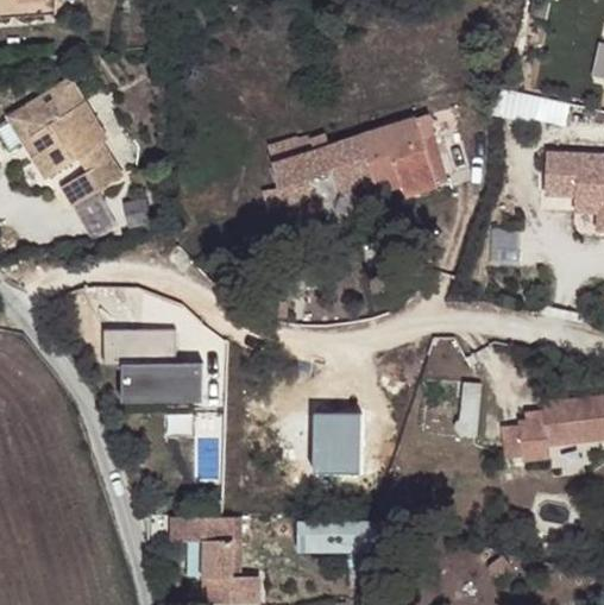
[(0,17),(45,16),(44,0),(33,0),(12,1),(12,0),(0,0),(0,17)]
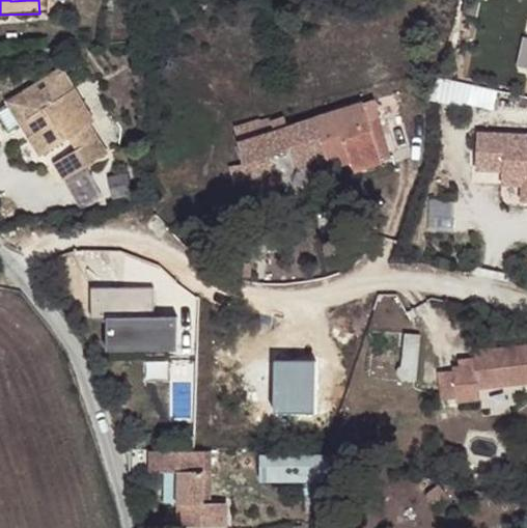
[(63,65),(51,73),(64,92),(77,85),(63,65)]
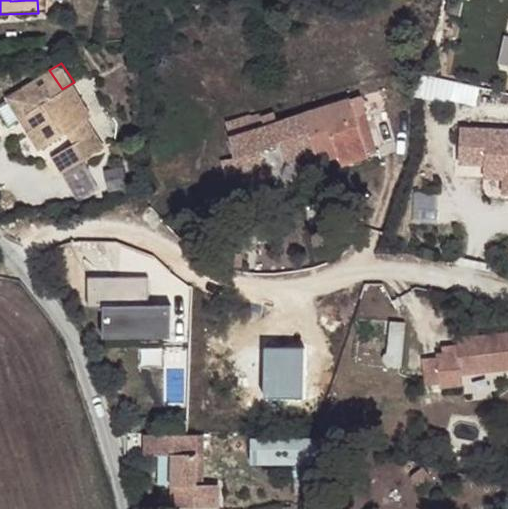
[(62,89),(49,70),(9,96),(21,114),(42,147),(67,131),(74,141),(51,156),(61,172),(81,159),(105,144),(88,117),(94,114),(74,82),(62,89)]
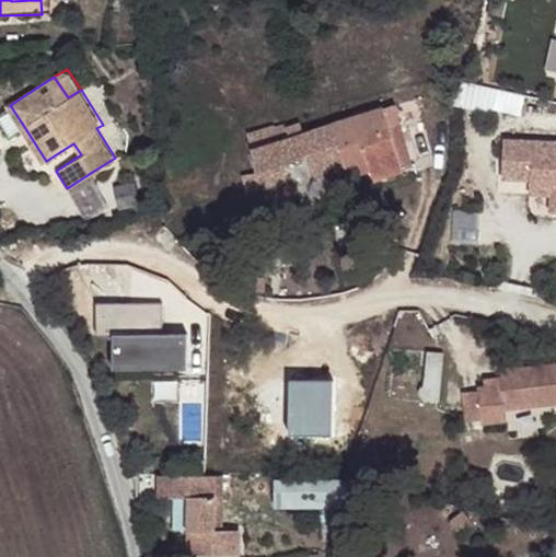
[(380,107),(386,126),(398,123),(393,103),(380,107)]
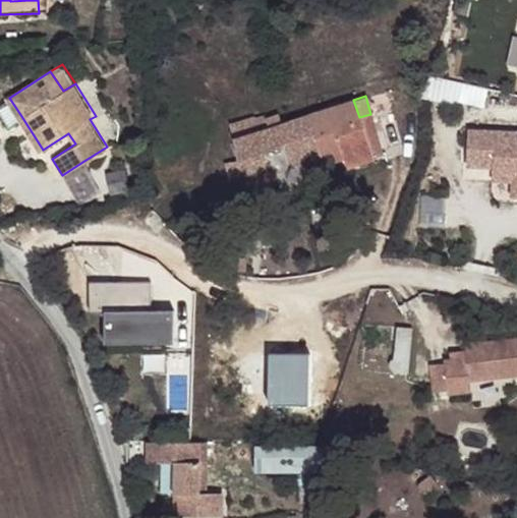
[(21,116),(9,98),(0,104),(0,111),(8,124),(21,116)]
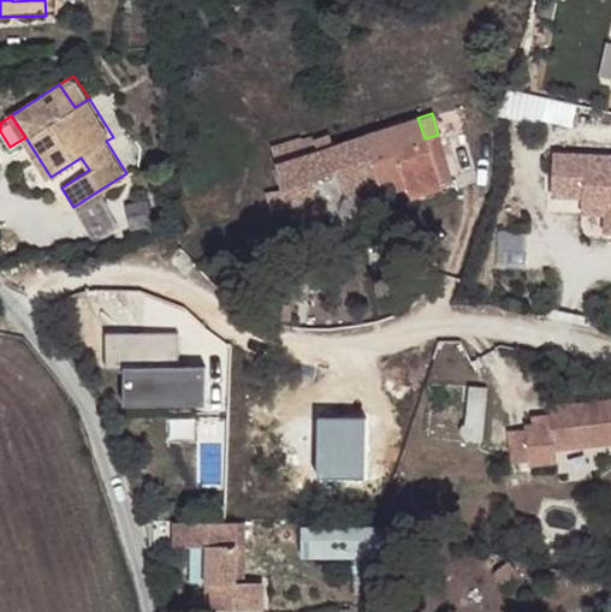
[(262,191),(268,214),(312,200),(306,179),(334,170),(342,194),(366,185),(371,198),(403,185),(405,196),(451,180),(438,135),(425,138),(417,118),(331,144),(326,132),(313,137),(315,149),(303,153),(298,137),(298,136),(267,144),(278,188),(262,191)]
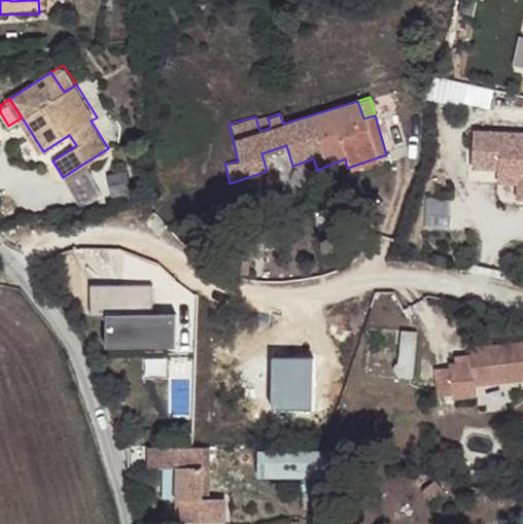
[(255,117),(259,131),(270,128),(268,117),(266,114),(255,117)]
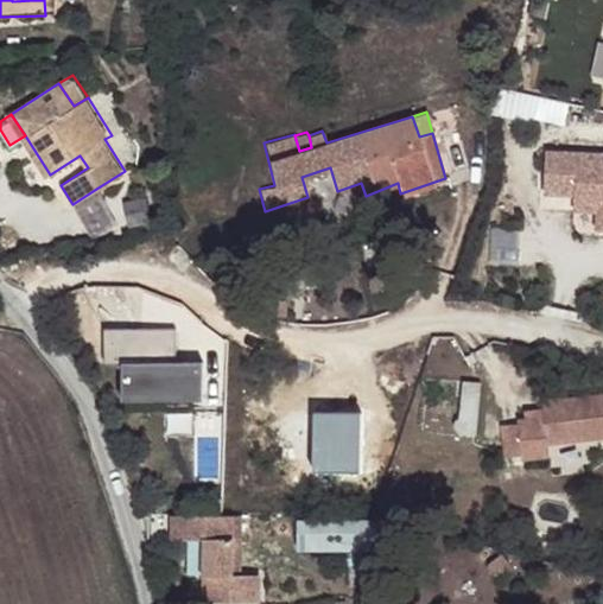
[(602,160),(552,159),(551,201),(582,201),(582,204),(602,204),(602,160)]
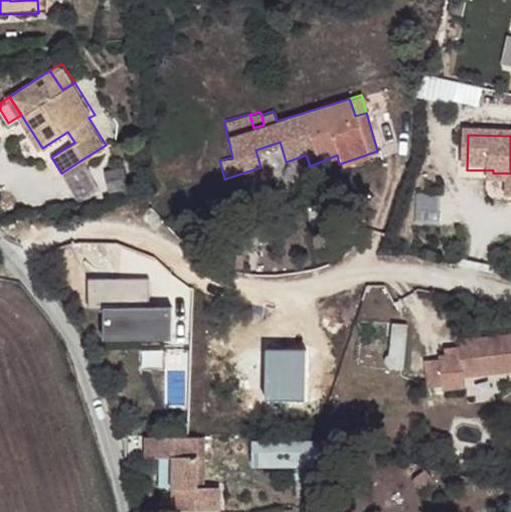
[(100,187),(81,160),(61,173),(79,200),(100,187)]
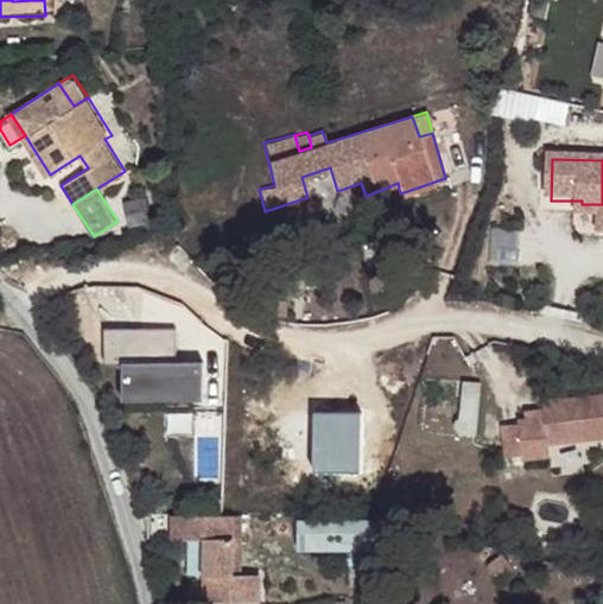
[(602,204),(582,204),(582,217),(602,217),(601,228),(602,227),(602,204)]
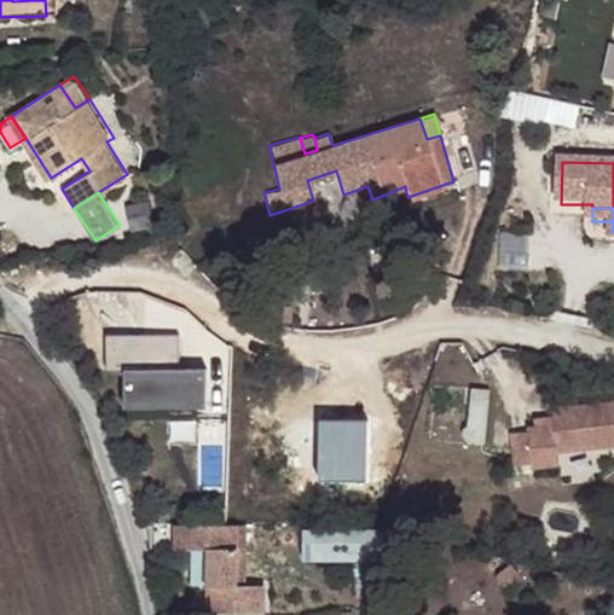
[(274,306),(274,320),(287,320),(287,305),(274,306)]
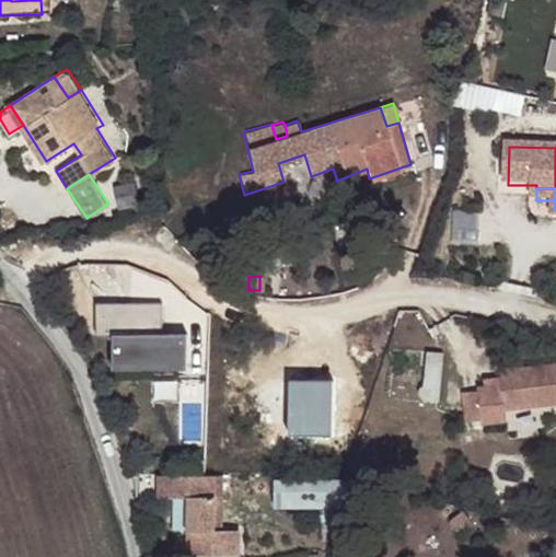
[(165,303),(100,303),(101,336),(118,336),(117,370),(190,369),(190,334),(166,334),(158,334),(158,324),(165,324),(165,303)]
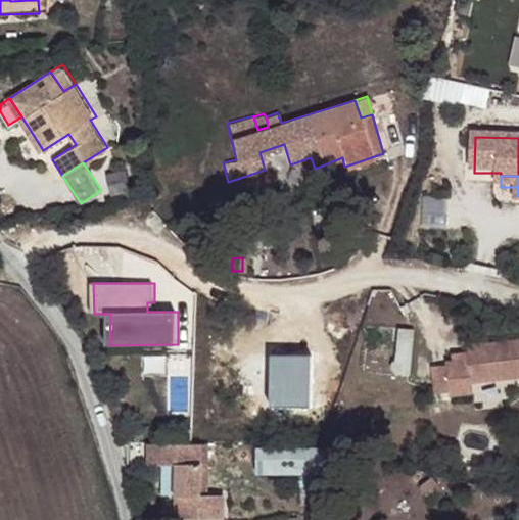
[(406,382),(412,335),(397,334),(394,366),(391,367),(390,369),(389,372),(390,377),(392,380),(406,382)]
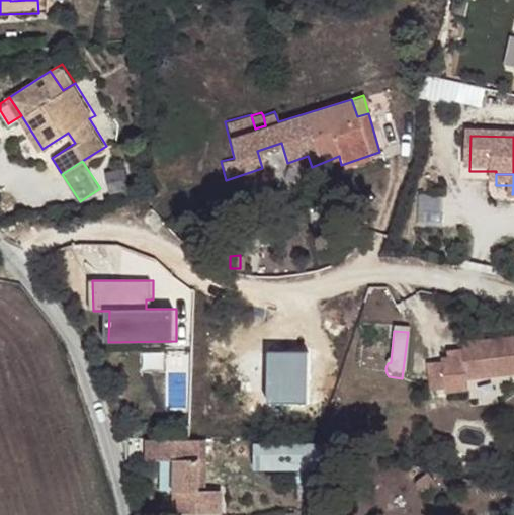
[(444,359),(447,387),(448,393),(472,391),(470,379),(505,375),(513,374),(513,337),(464,343),(465,351),(466,356),(450,358),(444,359)]
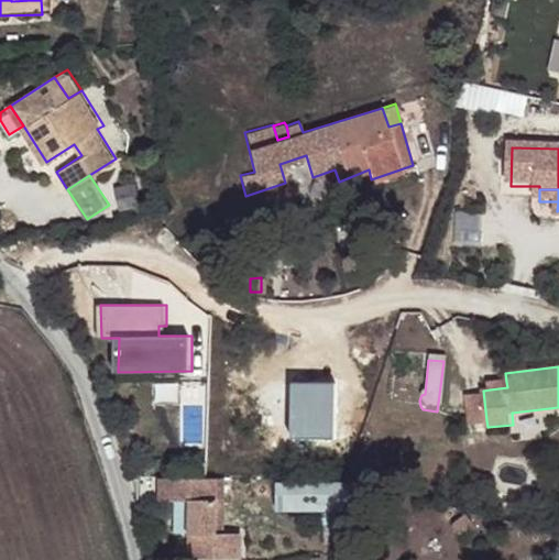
[(332,388),(288,388),(288,442),(332,442),(332,388)]
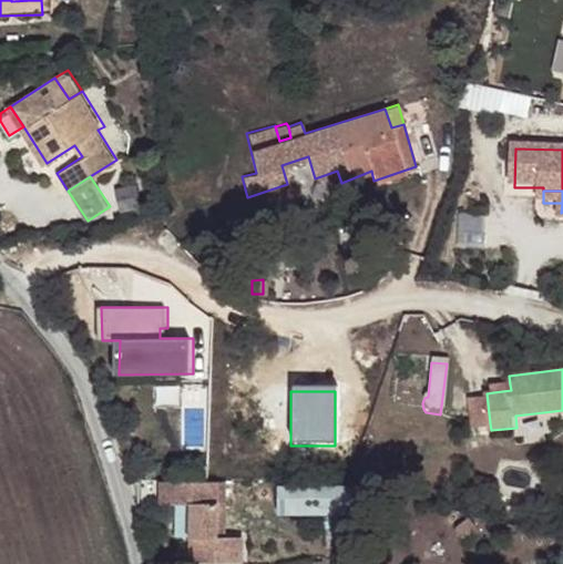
[(487,393),(471,396),(474,426),(490,423),(487,393)]
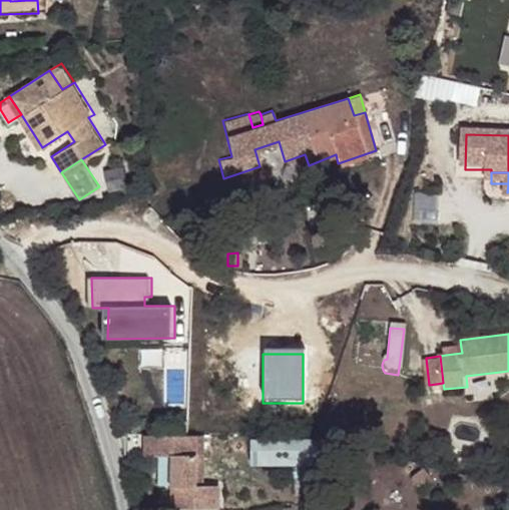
[(206,487),(199,488),(199,436),(124,435),(129,455),(177,455),(176,509),(222,509),(222,488),(206,487)]
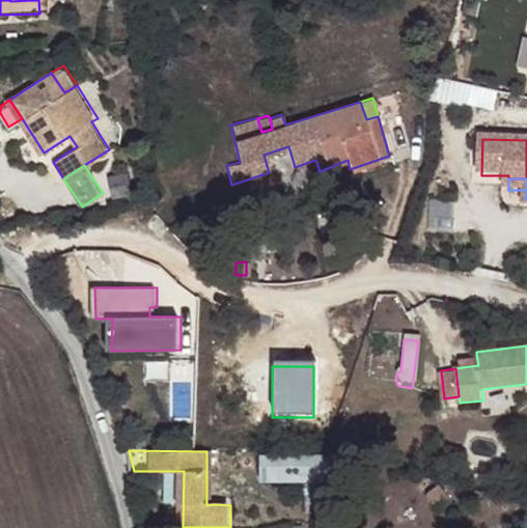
[(206,451),(206,505),(214,504),(216,451),(206,451)]
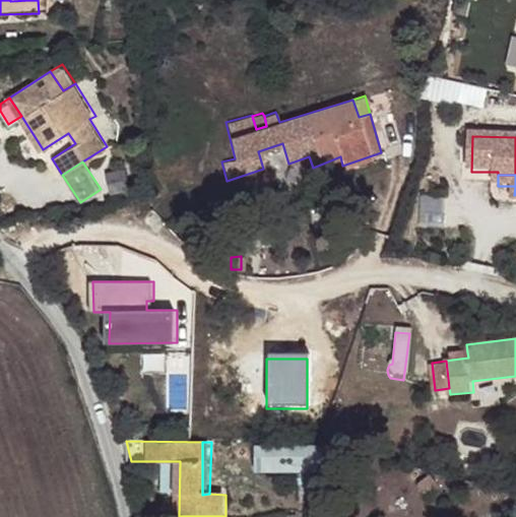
[(259,448),(259,465),(325,464),(325,447),(259,448)]
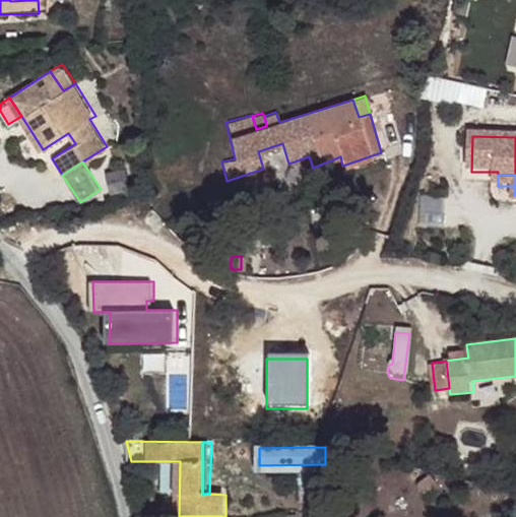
[(431,474),(417,485),(424,493),(436,482),(431,474)]
